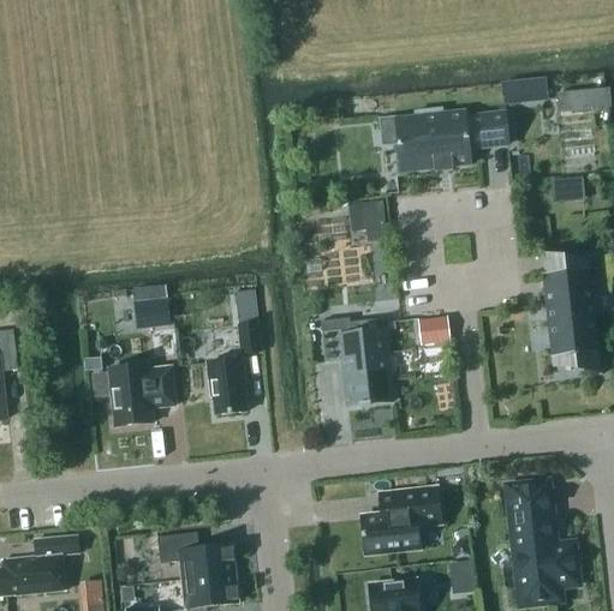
[(552,79),(554,99),(583,96),(584,115),(603,114),(600,76),(552,79)]
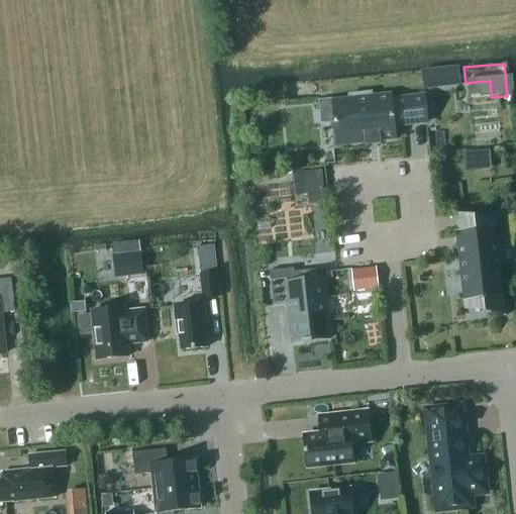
[(350,98),(333,100),(338,141),(366,138),(367,142),(380,141),(380,137),(396,135),(395,123),(428,120),(425,94),(392,97),(392,93),(373,95),(372,90),(349,93),(350,98)]
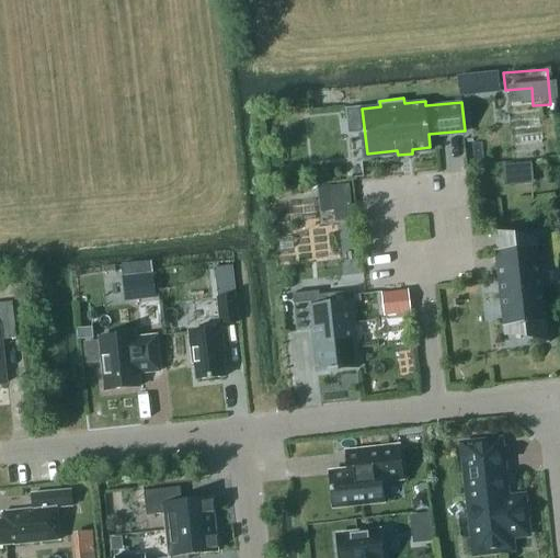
[(522,161),(503,163),(505,184),(524,182),(522,161)]
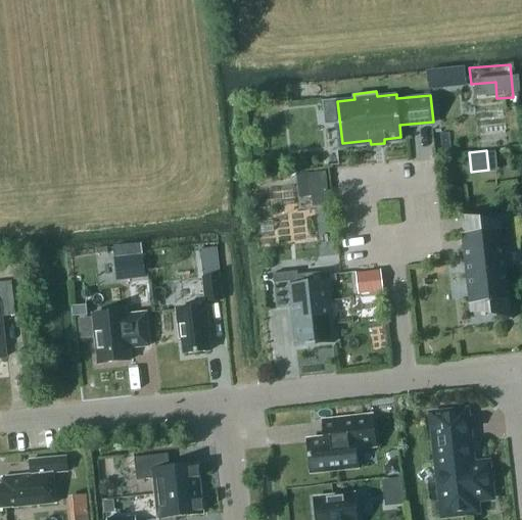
[(325,170),(309,172),(310,183),(327,181),(325,170)]
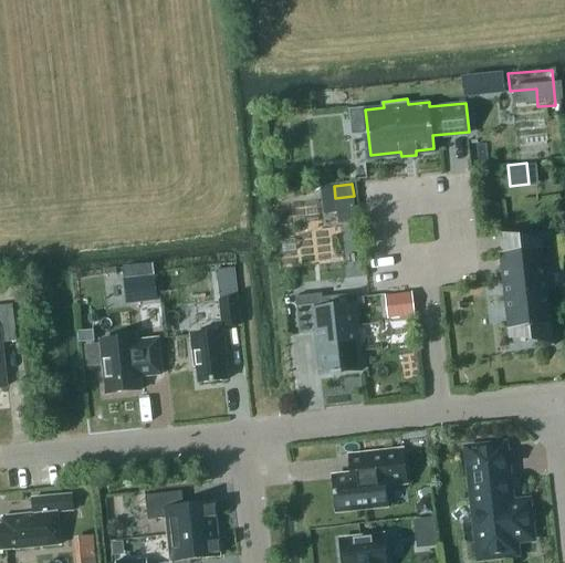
[(510,326),(551,322),(553,343),(554,343),(543,238),(541,237),(542,247),(501,251),(499,231),(498,230),(509,336),(511,336),(510,326)]
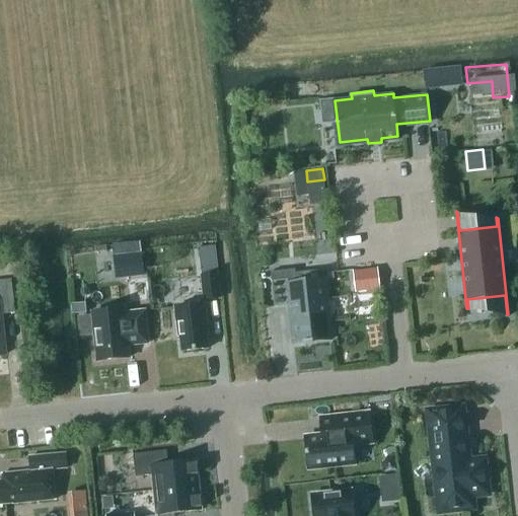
[(215,243),(199,245),(202,273),(218,272),(215,243)]
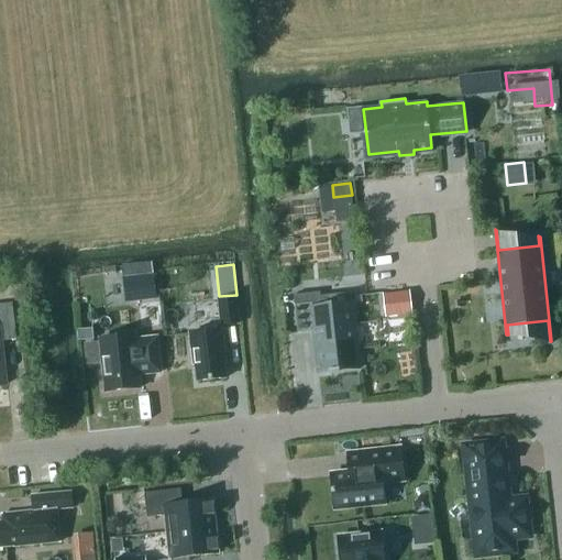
[(134,297),(155,295),(153,273),(132,275),(134,297)]
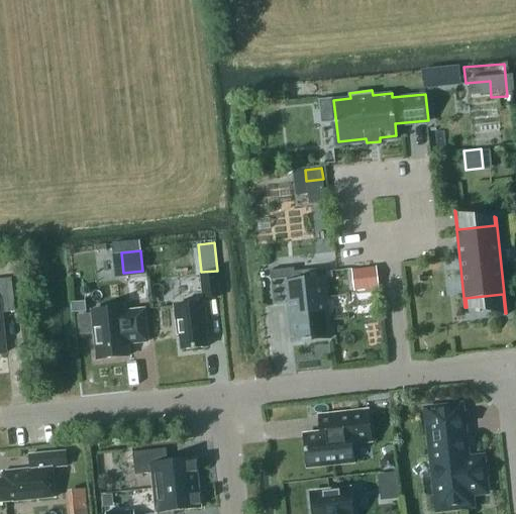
[(294,266),(270,268),(271,278),(274,303),(288,302),(293,340),(330,336),(323,275),(322,266),(294,269),(294,266)]
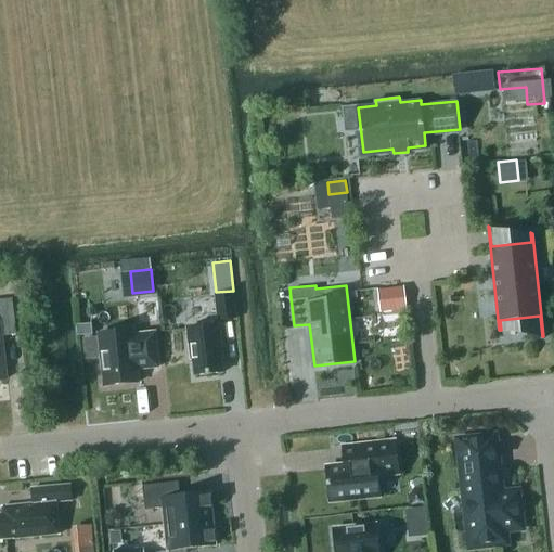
[(404,286),(378,290),(379,302),(406,299),(404,286)]
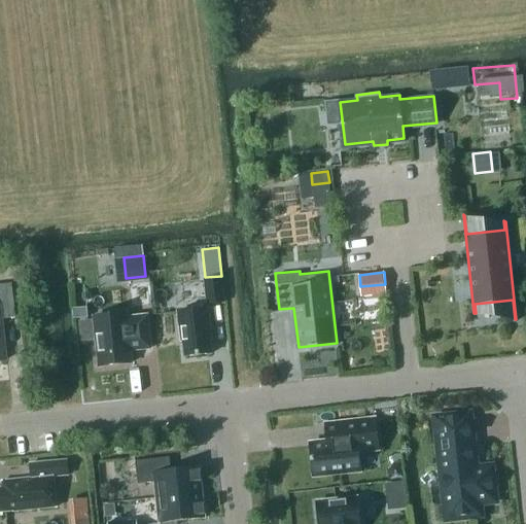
[(221,276),(205,277),(207,302),(224,301),(221,276)]
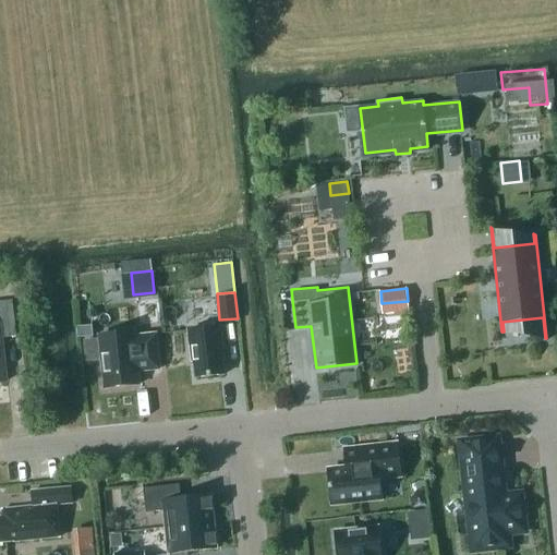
[(2,338),(17,336),(13,300),(0,301),(0,381),(8,381),(2,338)]
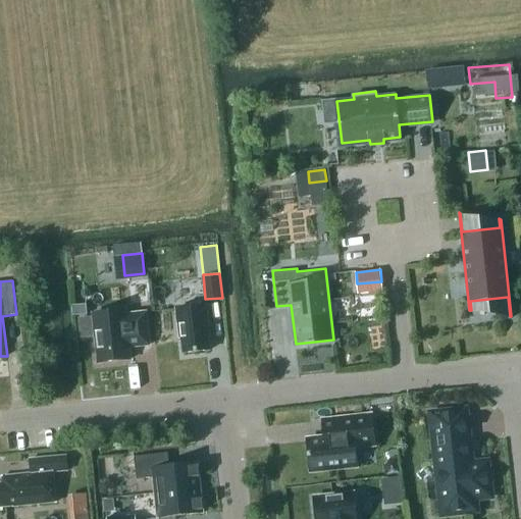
[(206,304),(175,307),(178,335),(181,335),(183,351),(209,348),(208,333),(210,332),(206,304)]
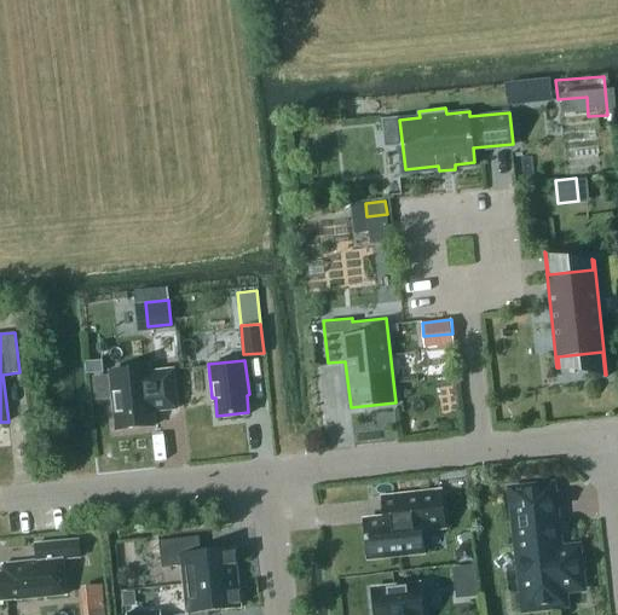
[(111,373),(97,375),(98,396),(113,395),(116,428),(155,423),(154,408),(178,406),(173,367),(149,370),(149,365),(110,370),(111,373)]
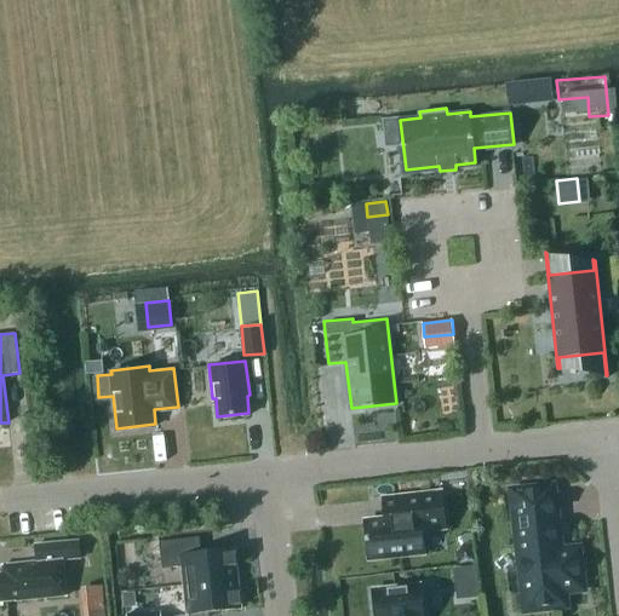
[(552,483),(511,488),(525,609),(567,603),(565,589),(583,587),(577,546),(560,547),(552,483)]
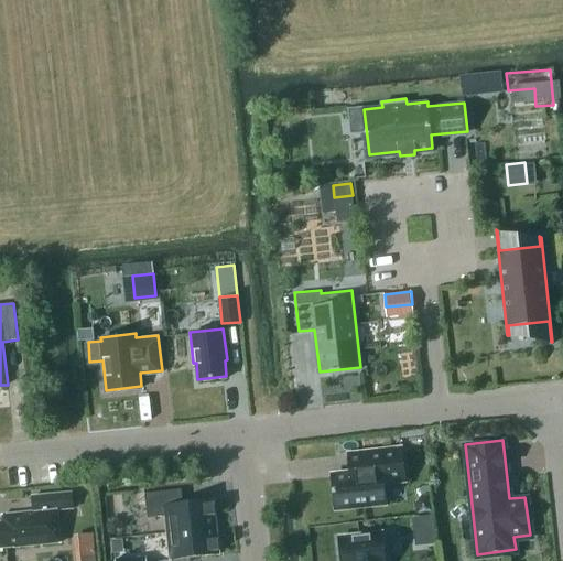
[(348,453),(350,472),(332,474),(335,505),(386,499),(383,479),(404,477),(401,448),(348,453)]
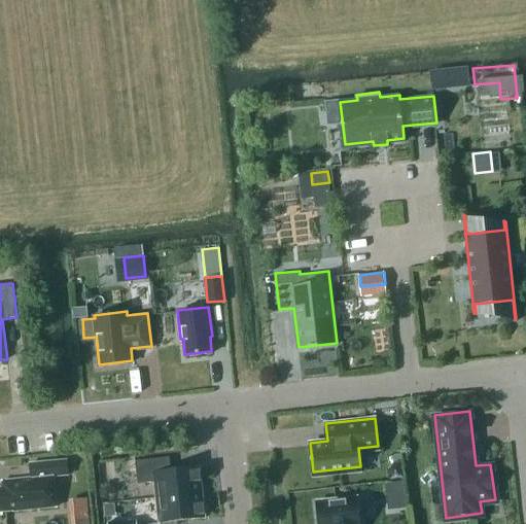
[(202,491),(200,465),(165,468),(164,456),(135,459),(138,482),(154,480),(155,496),(202,491)]
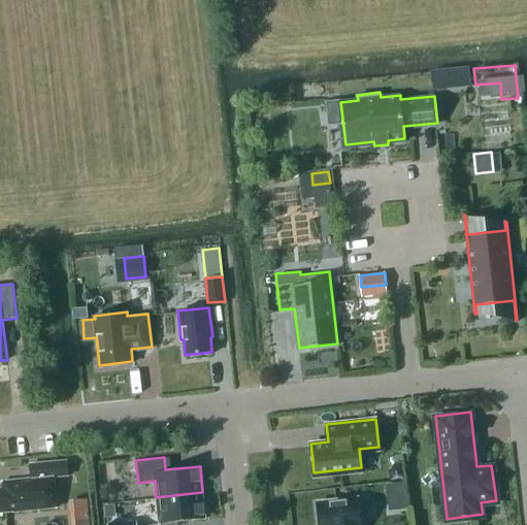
[(0,486),(0,511),(57,505),(54,474),(69,473),(67,459),(32,462),(33,477),(3,479),(3,486),(0,486)]
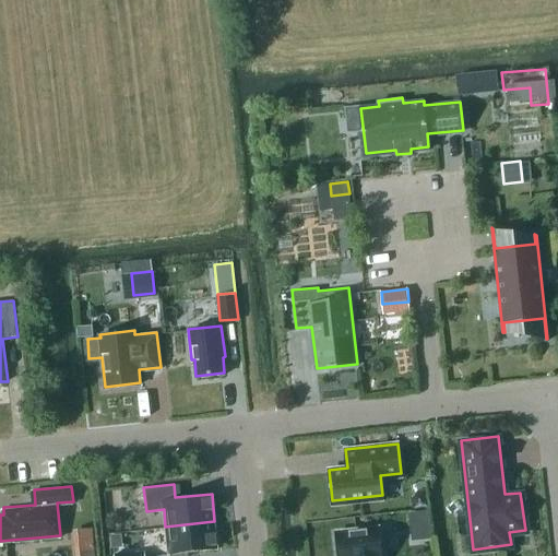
[(417,489),(411,498),(412,508),(429,506),(427,488),(417,489)]
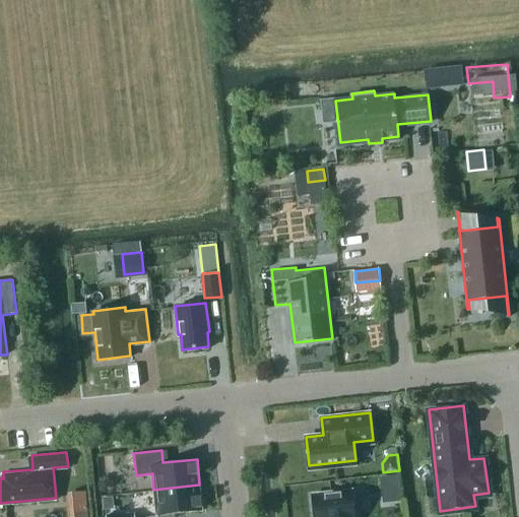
[(398,473),(380,475),(381,489),(399,487),(398,473)]
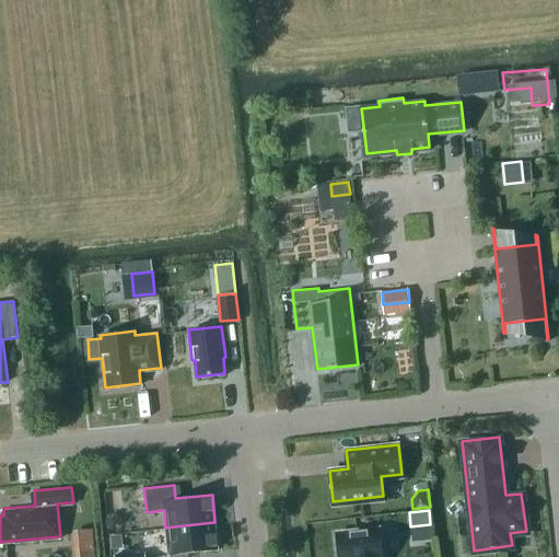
[(218,548),(216,522),(165,528),(169,554),(218,548)]
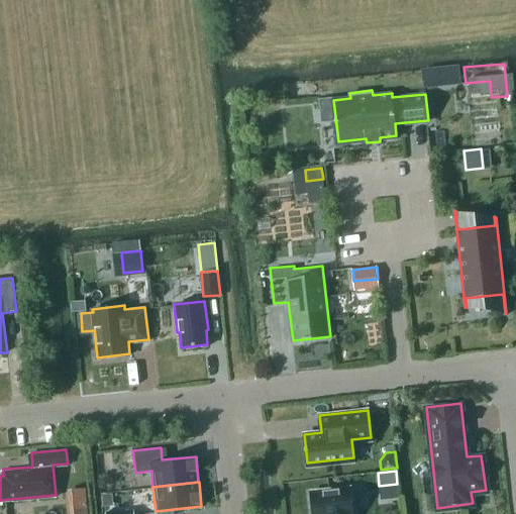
[(353,513),(350,486),(310,491),(313,513),(353,513)]
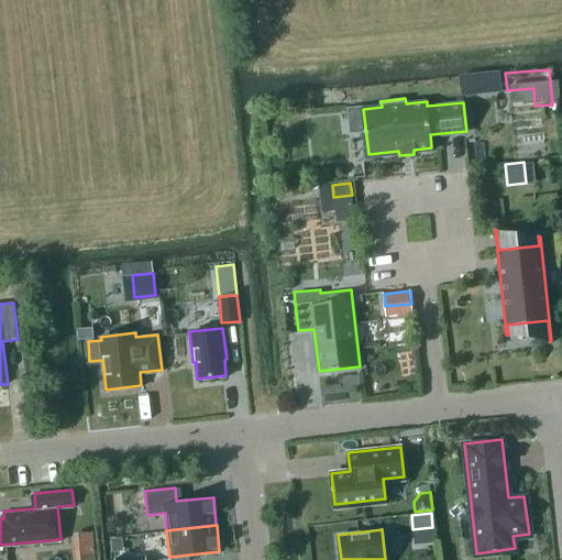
[(77,544),(77,559),(97,559),(97,542),(77,544)]
